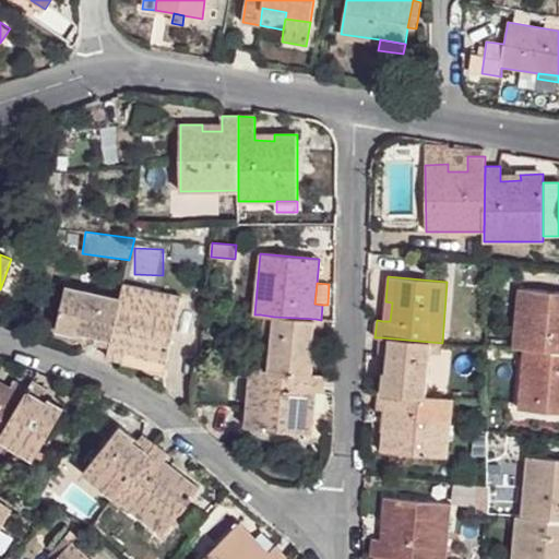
[(113,339),(107,357),(125,361),(127,354),(128,347),(147,352),(145,358),(166,363),(181,297),(125,284),(123,284),(121,297),(122,298),(113,339)]
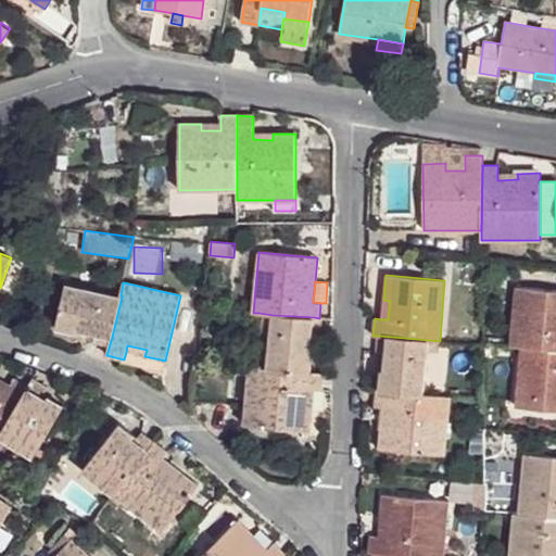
[(65,285),(55,327),(78,332),(79,330),(112,337),(122,297),(121,295),(65,285)]
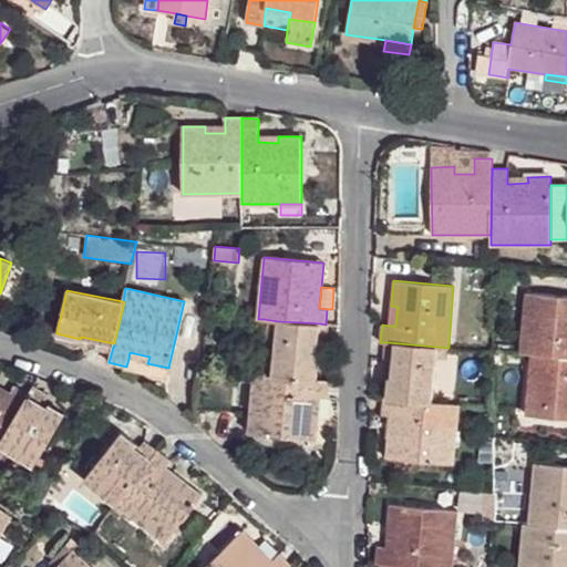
[(566,297),(525,294),(521,352),(531,353),(566,356),(566,297)]
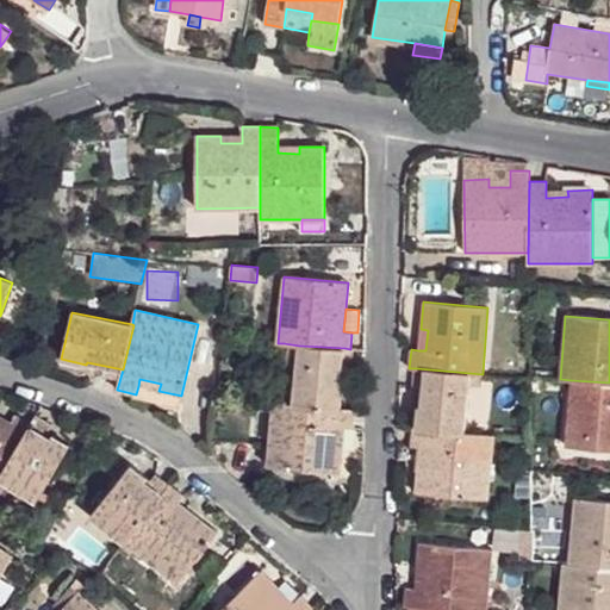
[(297,362),(293,405),(341,411),(344,386),(341,385),(343,367),(352,368),(354,349),(350,349),(344,348),(299,346),(284,343),(281,361),(282,361),(297,362)]
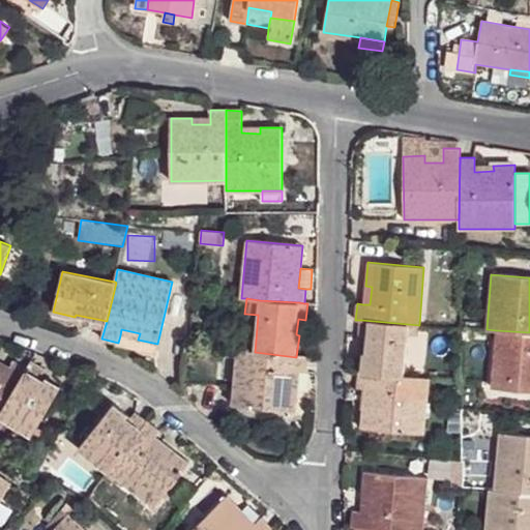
[(245,314),(241,351),(255,352),(258,315),(245,314)]
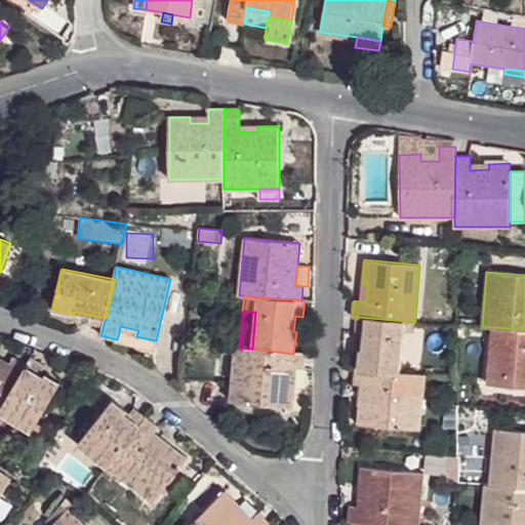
[(360,349),(359,369),(400,373),(404,321),(358,317),(357,331),(365,332),(363,349),(360,349)]
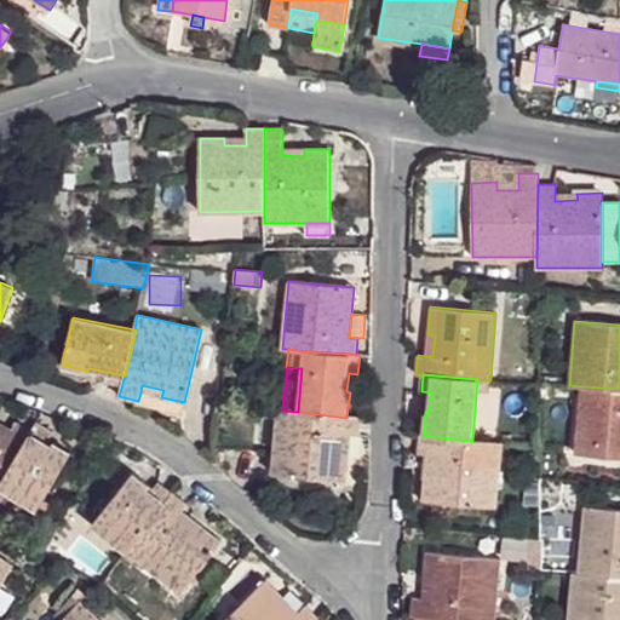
[(142,385),(141,392),(161,397),(164,390),(142,385)]
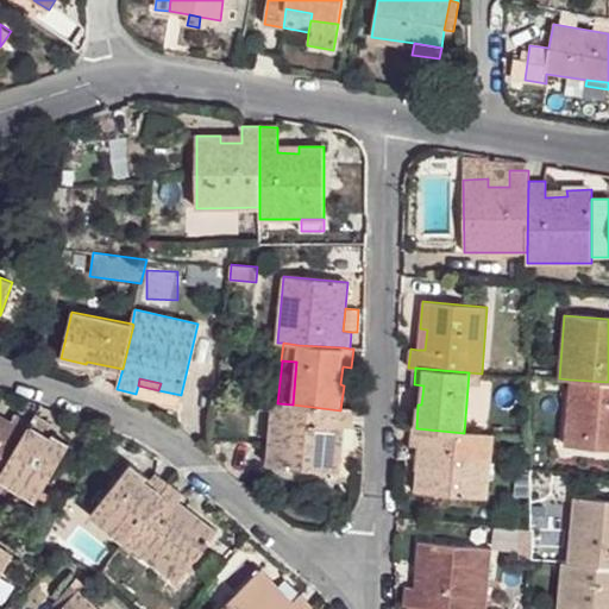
[(608,382),(570,380),(565,445),(608,449),(608,382)]
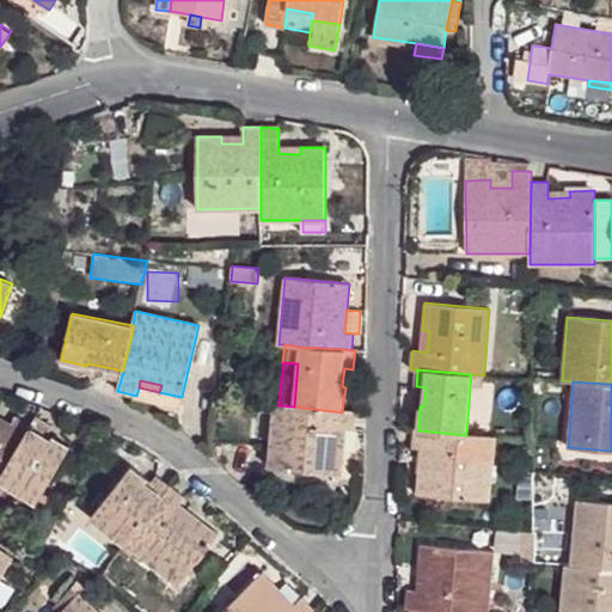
[(414,405),(420,407),(423,407),(426,387),(416,386),(414,405)]
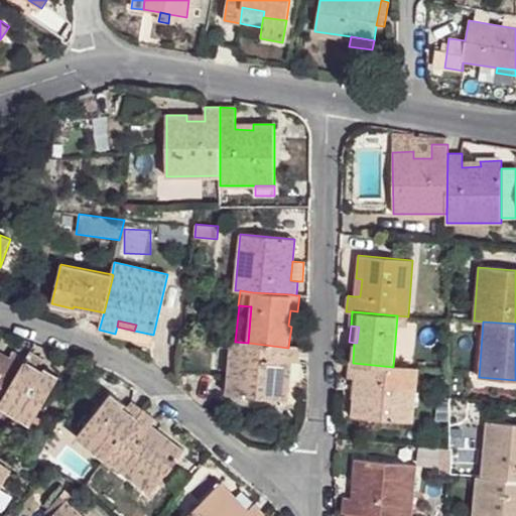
[(231,341),(227,394),(288,400),(290,380),(284,379),(286,362),(291,362),(299,363),(300,348),(288,348),(248,343),(235,342),(231,341)]
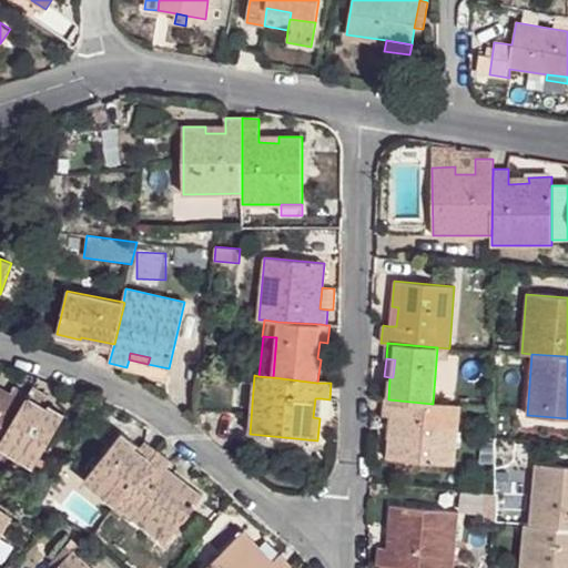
[(0,386),(0,445),(30,395),(16,386),(11,394),(0,386)]
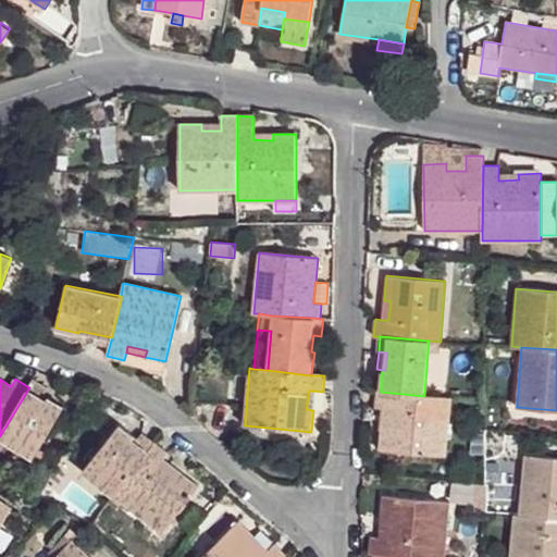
[(29,387),(0,436),(35,457),(64,407),(49,397),(48,399),(42,397),(47,388),(34,380),(29,387)]
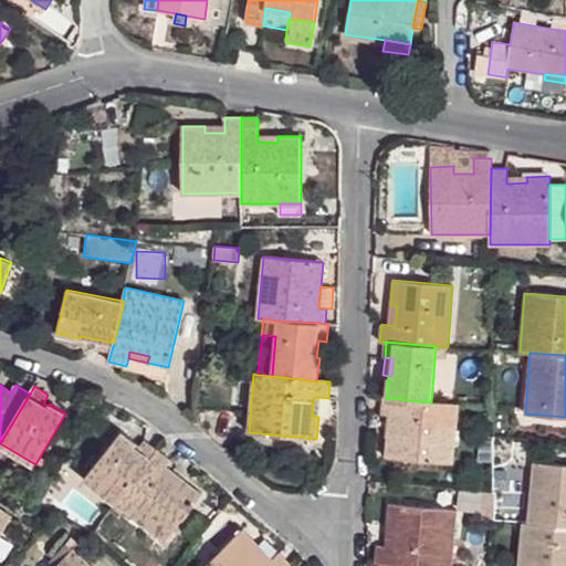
[(387,435),(385,457),(453,463),(459,405),(431,402),(387,398),(383,398),(381,413),(389,415),(396,415),(394,436),(387,435)]
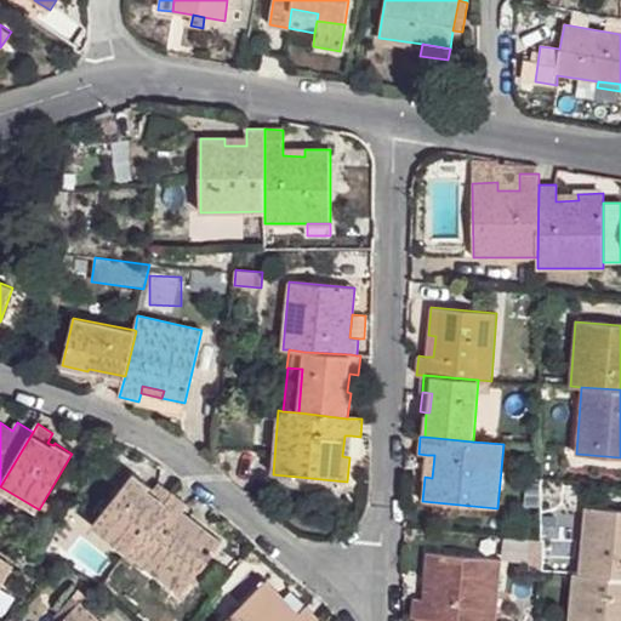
[(134,473),(92,525),(127,552),(167,503),(175,494),(160,482),(152,491),(147,488),(149,485),(134,473)]
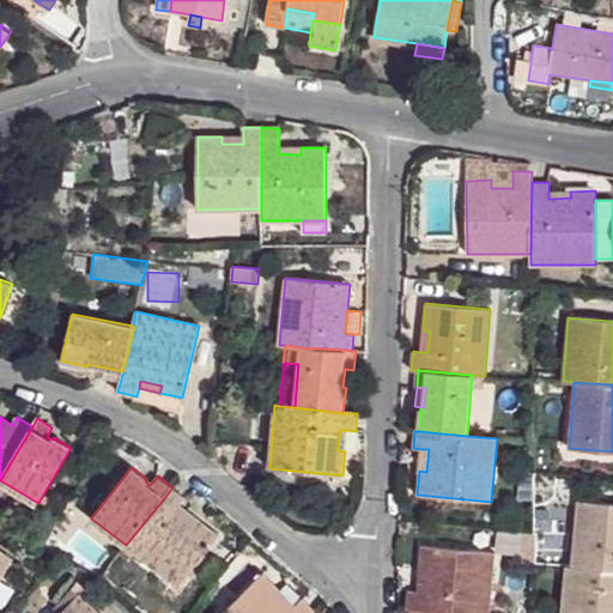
[(165,497),(126,545),(143,558),(159,571),(178,587),(218,534),(200,520),(194,526),(175,511),(180,505),(186,498),(173,487),(165,497)]
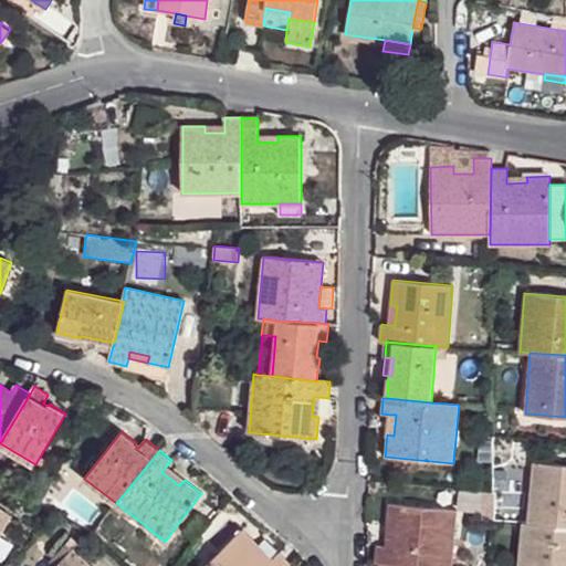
[(565,464),(533,462),(527,524),(565,526),(565,464)]
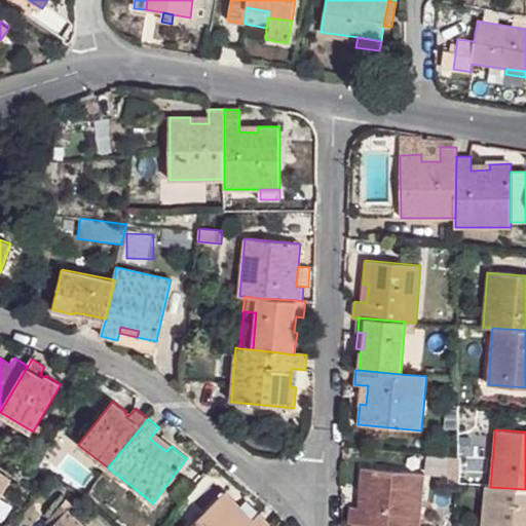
[(150,439),(166,451),(172,446),(154,434),(150,439)]
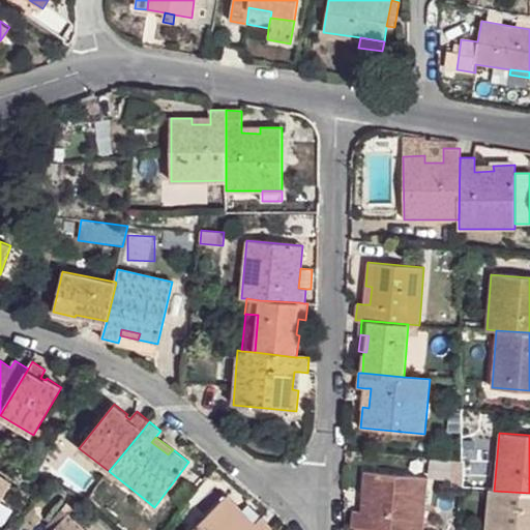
[(354,510),(352,527),(356,527),(393,529),(422,529),(428,478),(364,471),(362,494),(369,494),(366,511),(361,511),(354,510)]
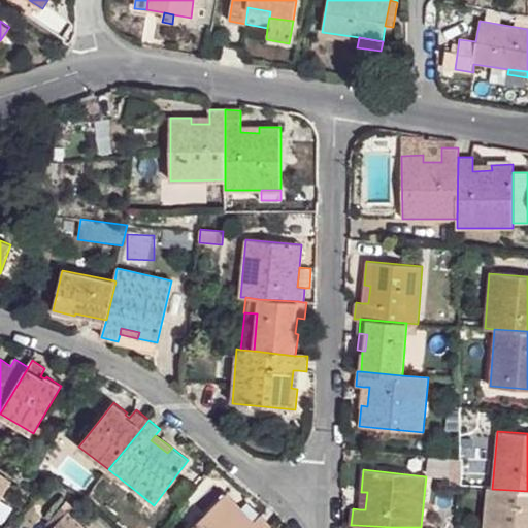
[(0,499),(2,497),(11,482),(0,474),(0,499)]
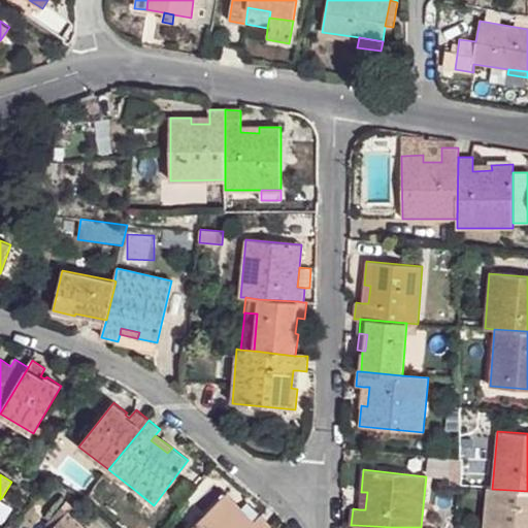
[(119,486),(133,497),(137,492),(123,481),(119,486)]
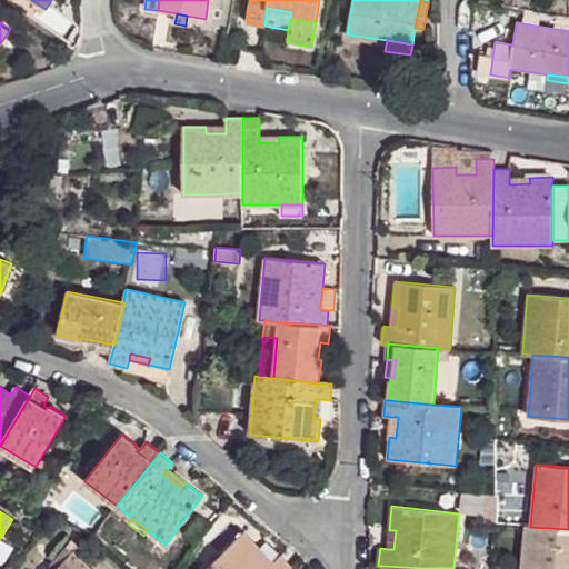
[(525,526),(520,568),(568,568),(568,529),(530,527),(525,526)]
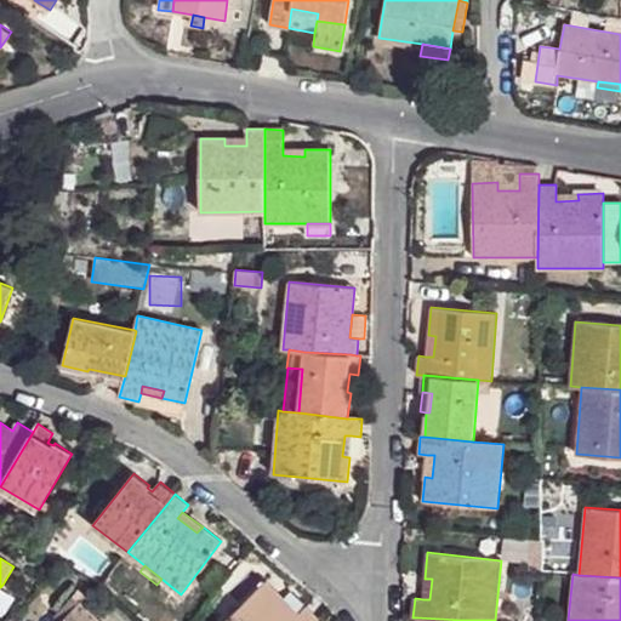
[(267,580),(224,620),(317,620),(319,620),(306,605),(298,613),(294,617),(279,602),(284,597),(267,580)]
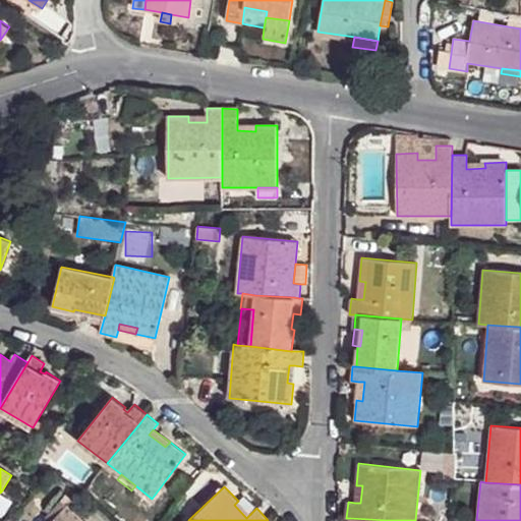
[(45,517),(49,520),(51,520),(67,505),(61,500),(45,517)]
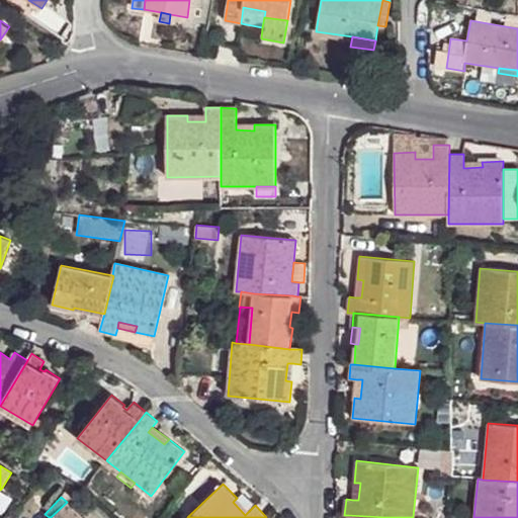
[(233,502),(245,515),(249,511),(237,498),(233,502)]
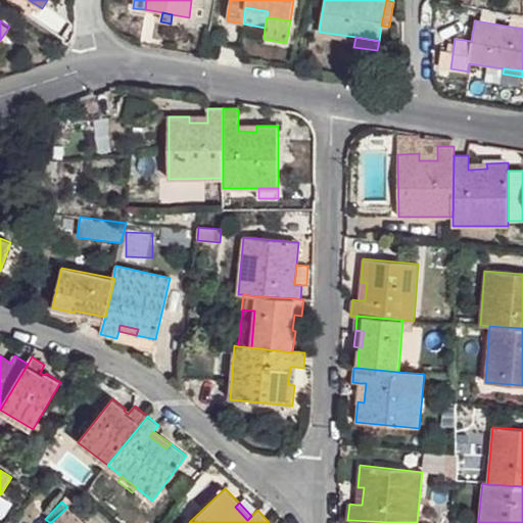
[(85,522),(67,507),(51,522),(85,522)]
